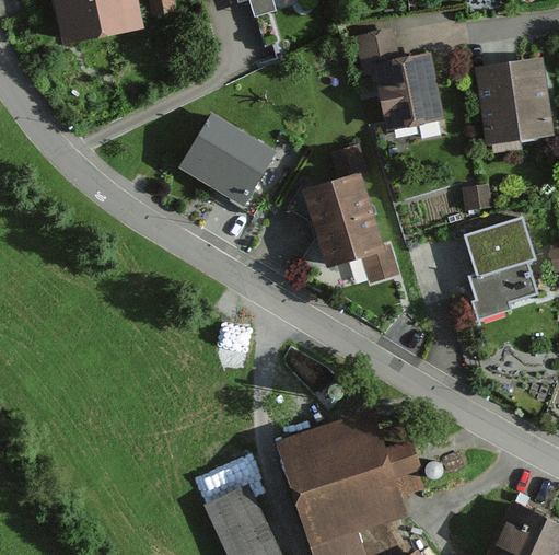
[(55,0),(65,45),(141,29),(135,0),(55,0)]
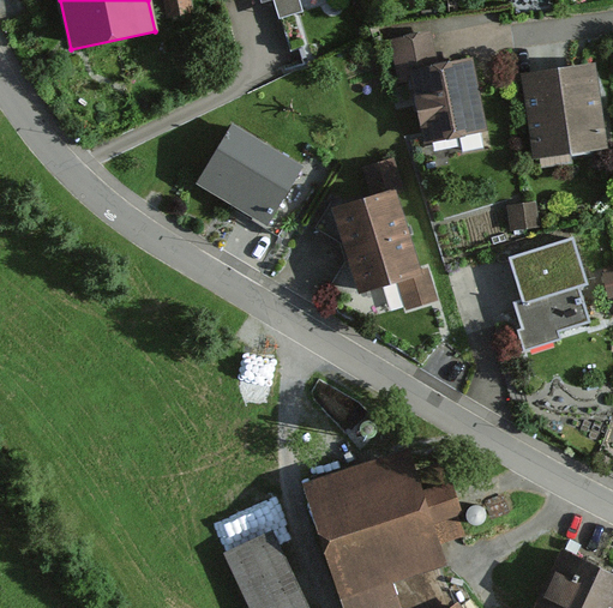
[(161,0),(164,14),(192,8),(190,0),(161,0)]
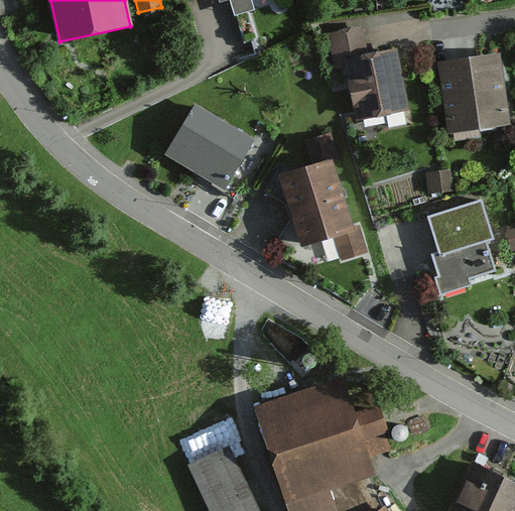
[(222,0),(224,5),(231,3),(235,14),(255,8),(252,0),(222,0)]
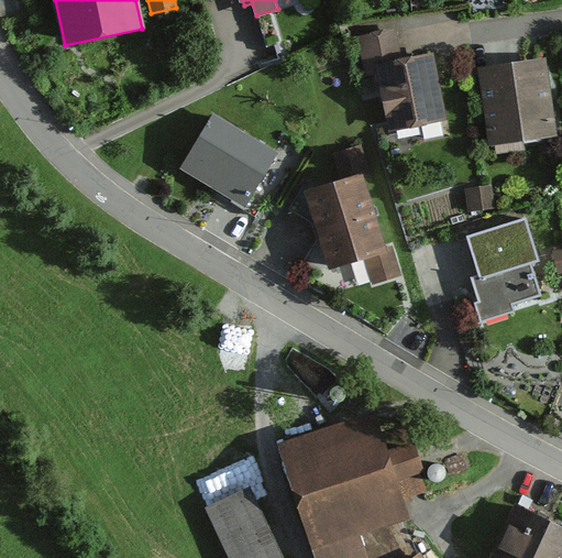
[(389,28),(353,36),(360,67),(375,64),(389,133),(448,121),(433,51),(406,56),(396,58),(389,28)]
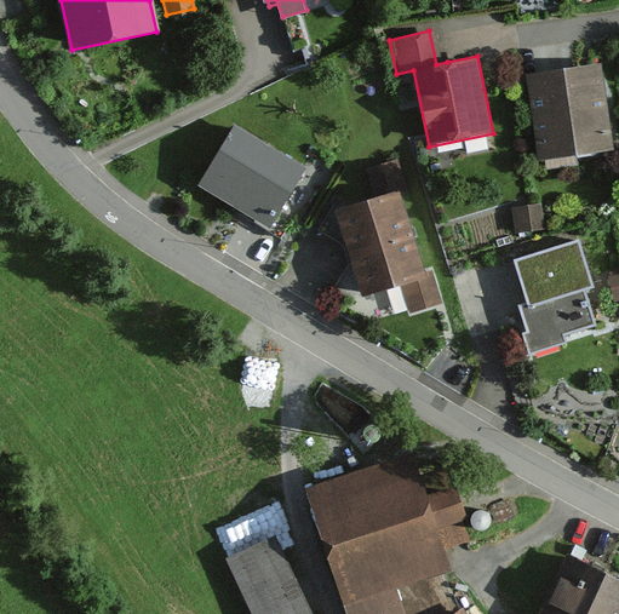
[(578,67),(528,74),(542,158),(614,147),(601,63),(578,67)]
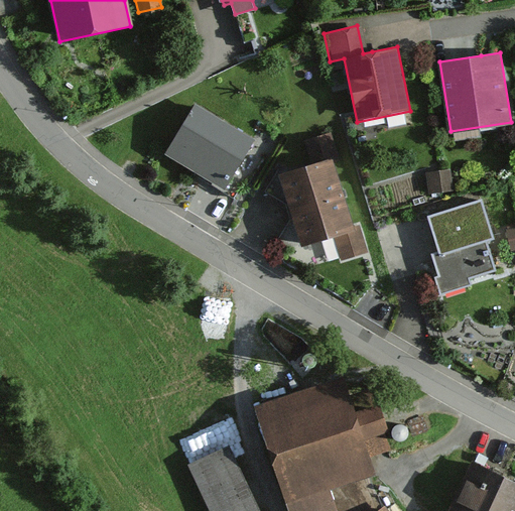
[(192,105),(166,153),(200,171),(225,185),(251,137),(192,105)]
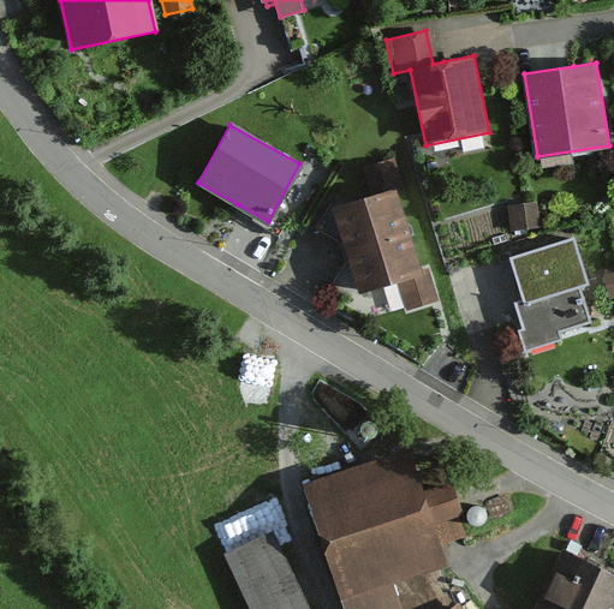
[(331,197),(317,226),(339,239),(345,261),(332,285),(359,296),(399,285),(406,309),(437,299),(428,264),(418,267),(398,191),(407,189),(398,155),(362,165),(371,199),(334,209),(331,197)]
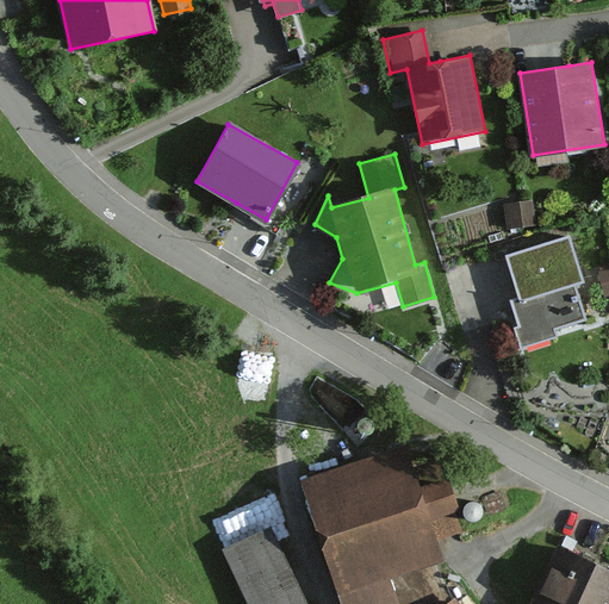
[(530,197),(503,200),(507,225),(535,220),(530,197)]
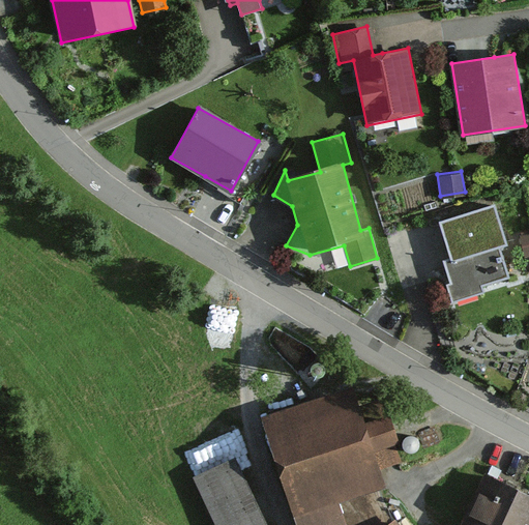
[(493,203),(437,222),(448,258),(442,260),(448,281),(444,282),(450,301),(485,291),(482,284),(508,276),(499,248),(506,245),(493,203)]
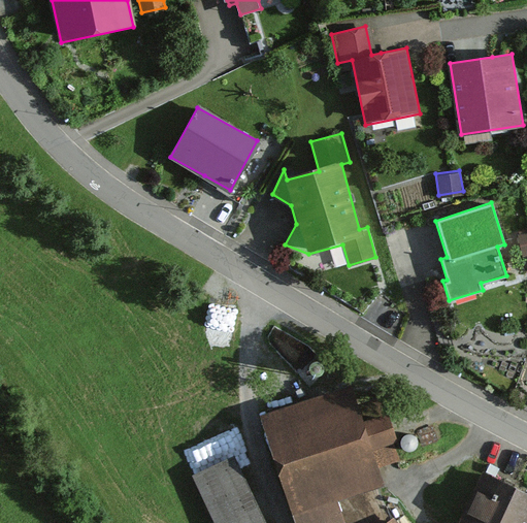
[(526,229),(518,232),(523,254),(526,252),(526,229)]
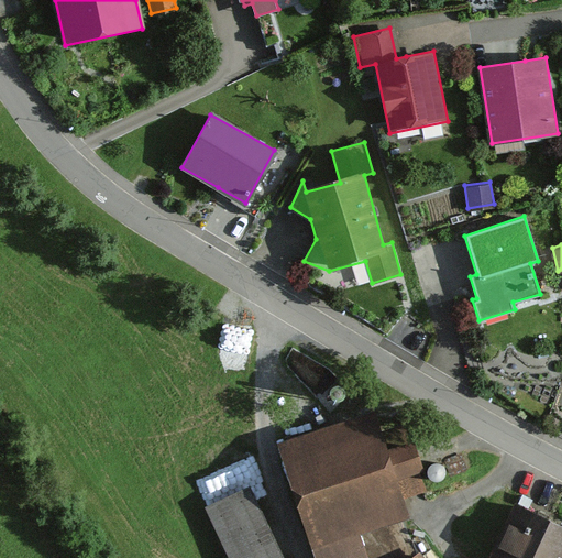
[(376,409),(276,444),(315,557),(365,557),(357,535),(408,517),(403,499),(427,490),(411,445),(390,451),(376,409)]
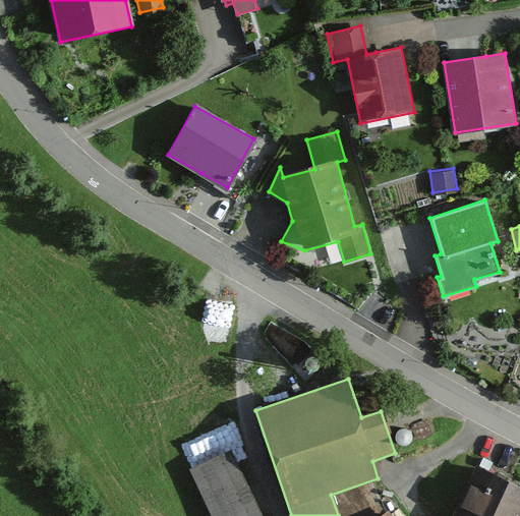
[(262,515),(231,450),(190,468),(212,515),(262,515)]
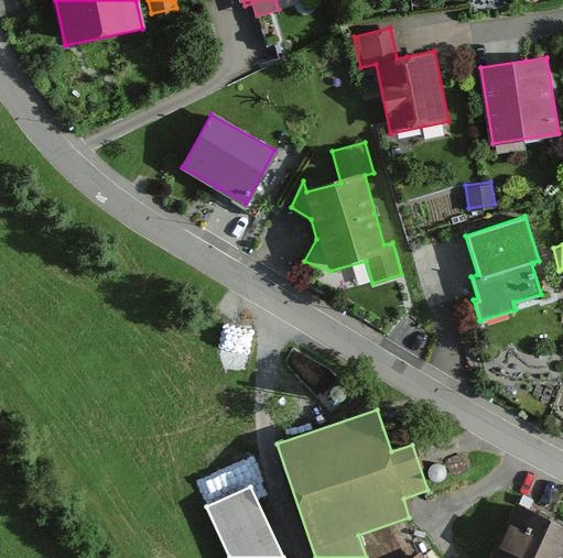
[(513,502),(487,557),(562,557),(562,525),(542,515),(513,502)]
